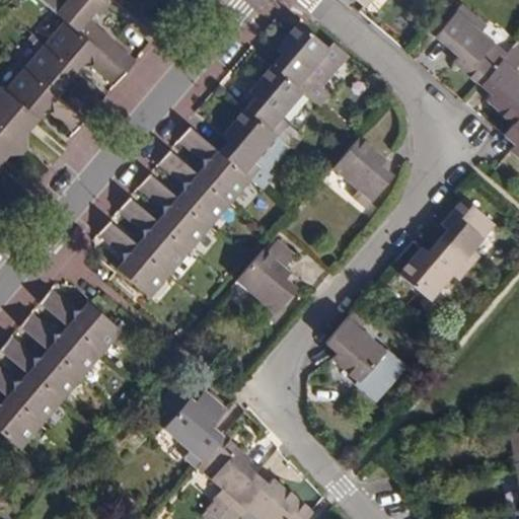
[(104,0),(65,0),(55,13),(65,22),(123,71),(131,62),(110,45),(112,43),(87,20),(104,0)]
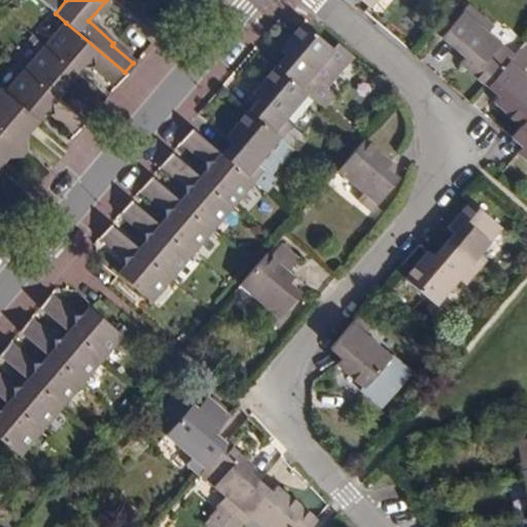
[(106,0),(152,39),(161,30),(139,12),(142,9),(130,0),(106,0)]
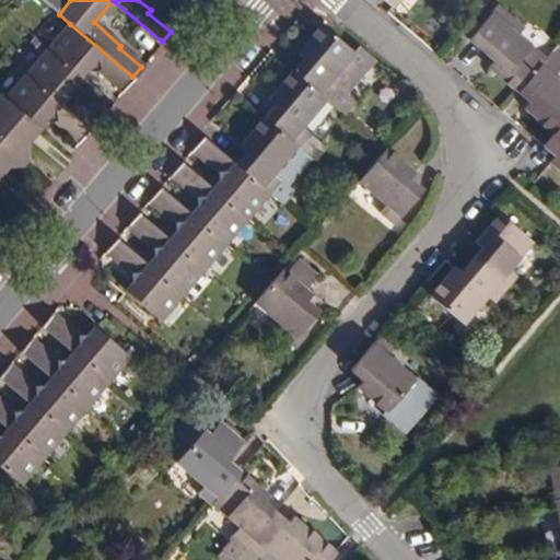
[(522,83),(544,58),(515,33),(522,25),(492,1),(465,36),(479,48),(486,39),(500,51),(492,59),(487,66),(515,91),(522,83)]
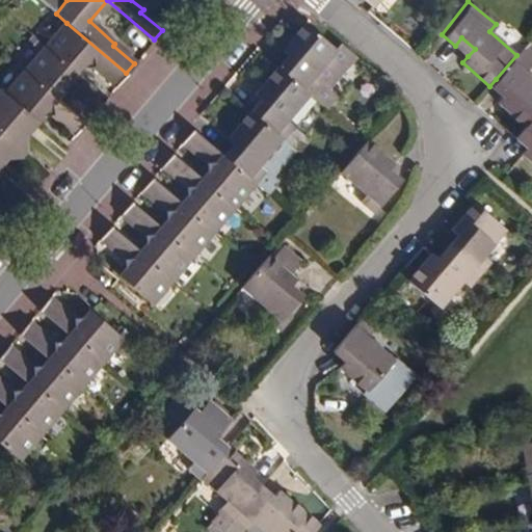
[(463,7),(458,3),(454,7),(436,29),(442,34),(463,7)]
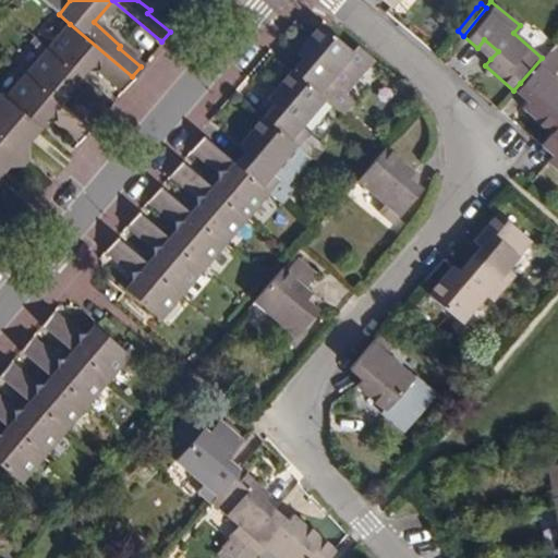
[(310,63),(299,77),(325,100),(342,116),(354,100),(344,92),(372,58),(358,47),(352,51),(319,23),(295,52),(302,57),(310,63)]
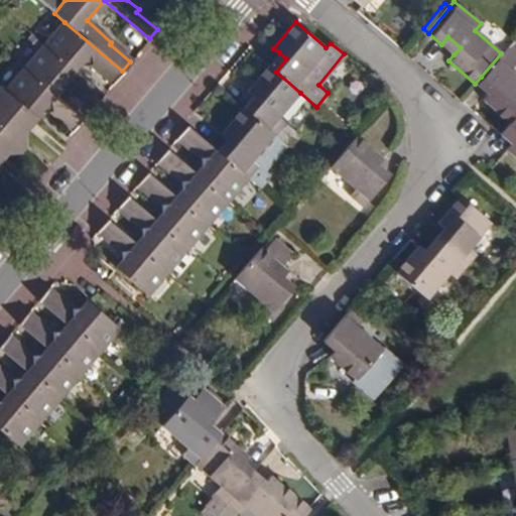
[(123,73),(122,71),(65,22),(44,46),(75,72),(80,67),(89,65),(112,85),(123,73)]
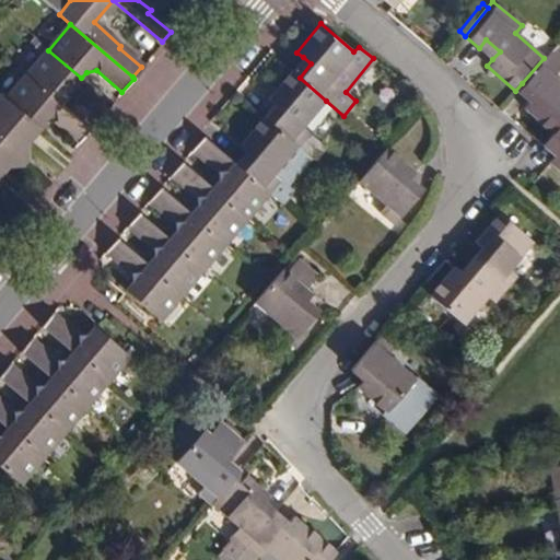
[(524,108),(550,132),(559,120),(559,84),(550,77),(559,63),(559,38),(544,58),(522,83),(535,94),(528,103),(524,108)]
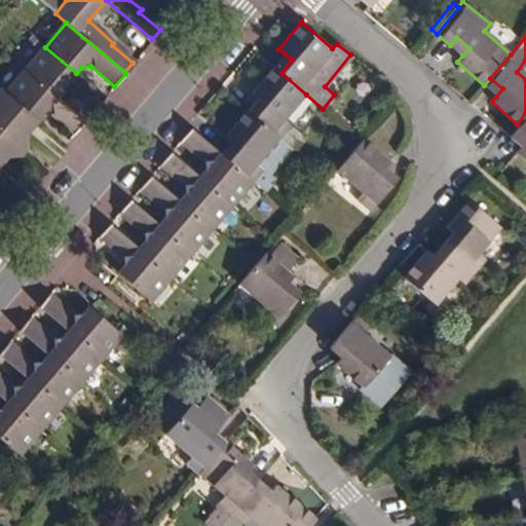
[(470,48),(456,37),(450,45),(462,55),(470,48)]
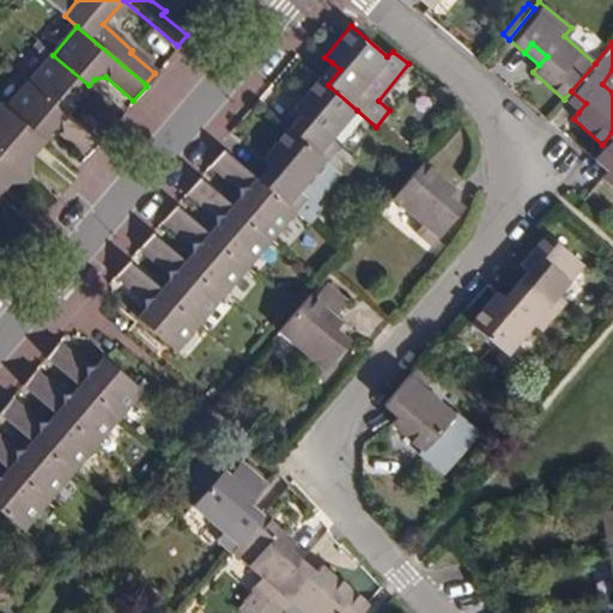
[(29,82),(65,113),(71,107),(82,104),(110,128),(122,114),(89,85),(53,55),(29,82)]
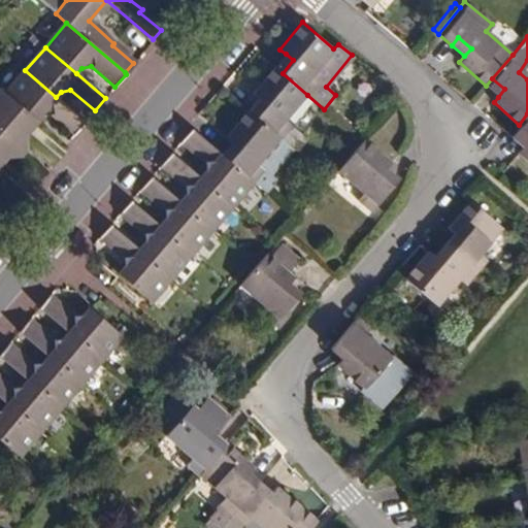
[(293,60),(286,54),(275,67),(283,73),(293,60)]
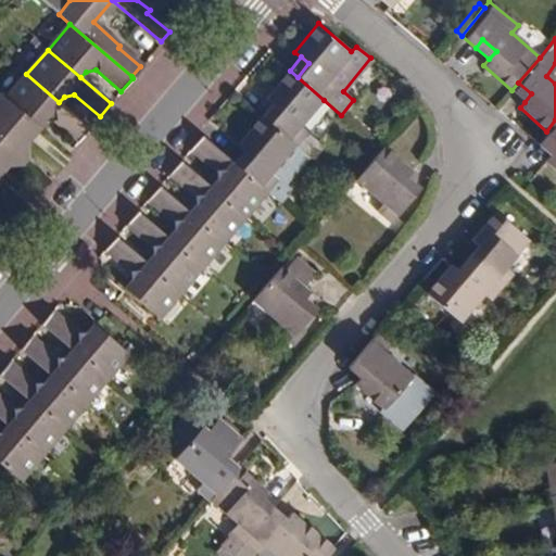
[(282,113),(272,125),(298,146),(306,136),(299,129),(324,100),(298,77),(290,71),(266,100),(275,108),(282,113)]
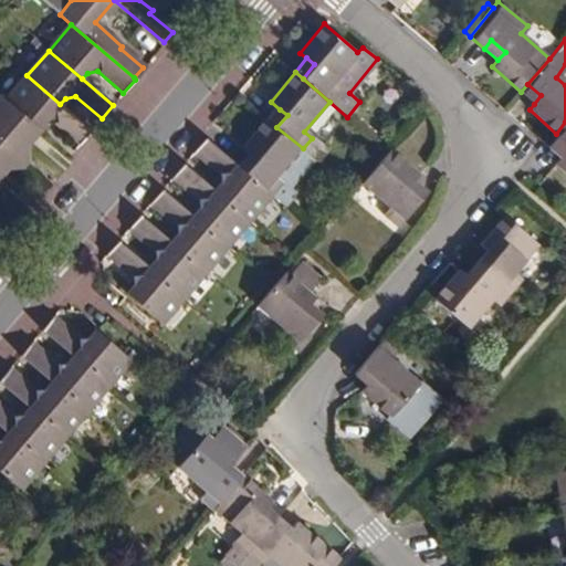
[(60,104),(27,75),(4,102),(37,129),(43,123),(55,122),(81,143),(92,130),(60,104)]
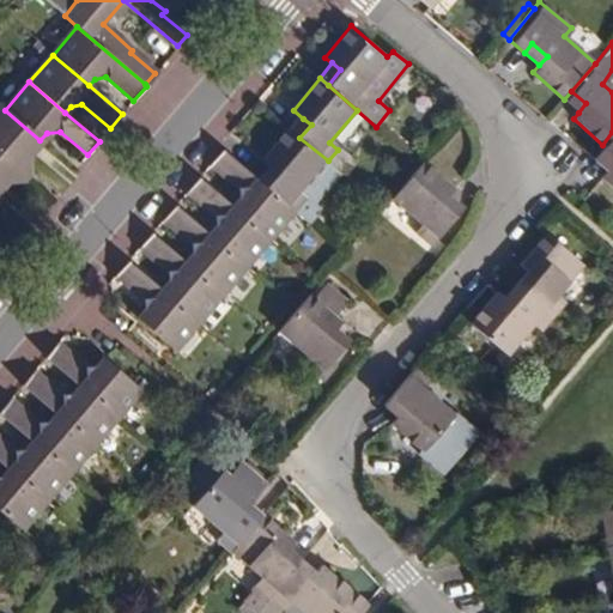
[(586,103),(571,91),(564,99),(578,113),(586,103)]
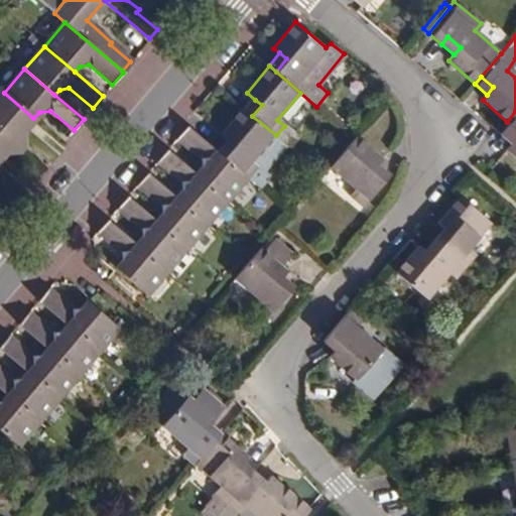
[(0,130),(21,148),(25,143),(24,130),(33,118),(4,93),(0,89),(0,130)]
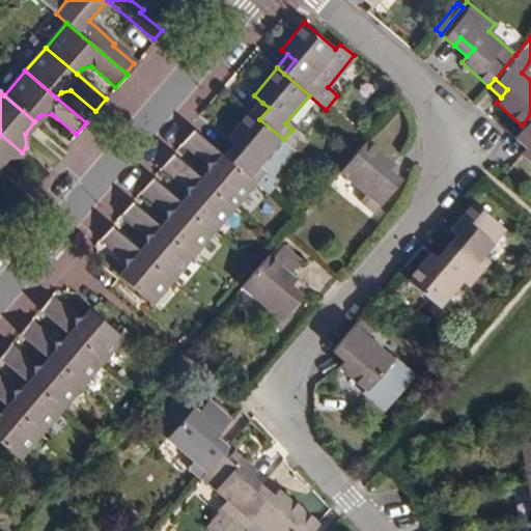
[(270,108),(262,103),(253,114),(259,119),(270,108)]
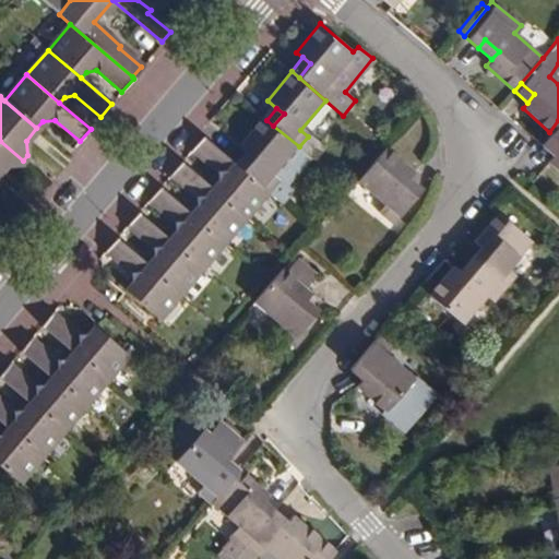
[(299,146),(273,126),(266,120),(242,149),(250,154),(258,161),(246,174),(268,192),(272,195),(282,182),(275,176),(299,146)]
